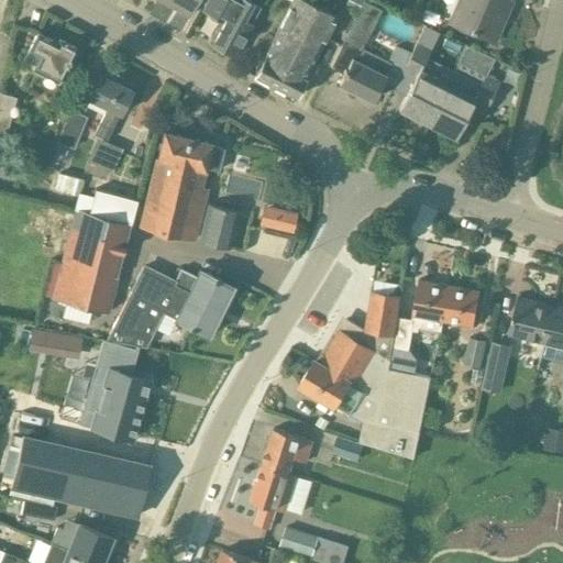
[(197,0),(164,0),(174,6),(173,8),(188,17),(197,0)]
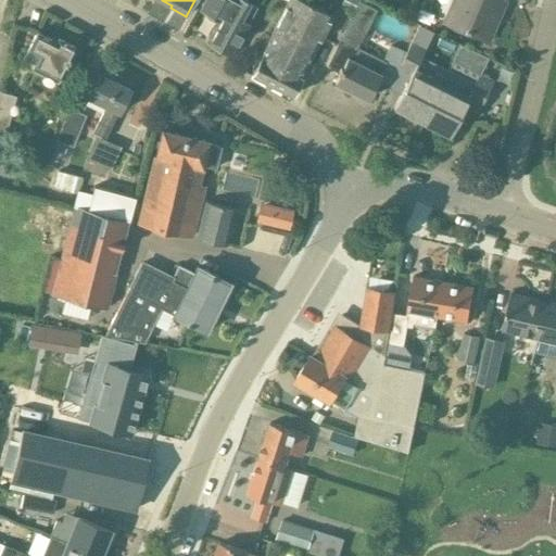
[(202,0),(201,3),(222,15),(207,43),(231,57),(248,25),(257,7),(250,2),(244,0),(202,0)]
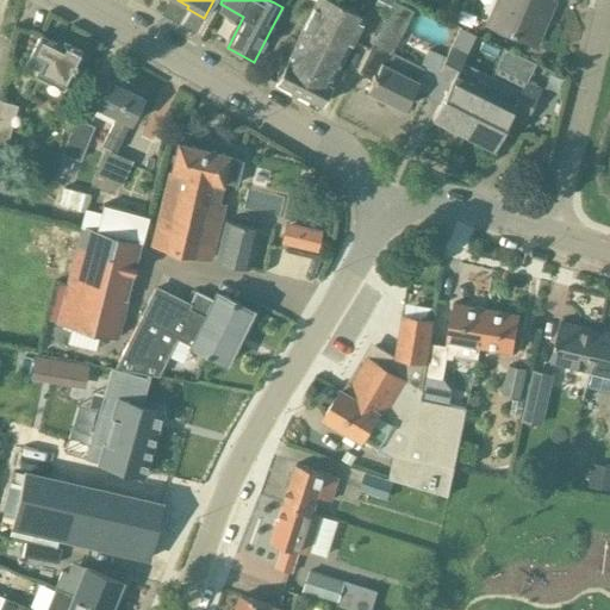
[(322,106),(366,19),(328,0),(317,0),(275,83),(322,106)]
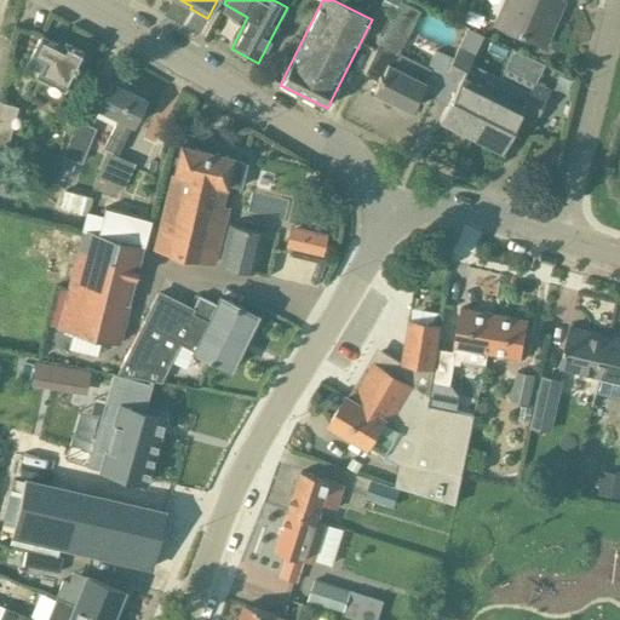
[(399,0),(382,0),(380,4),(395,11),(400,0),(399,0)]
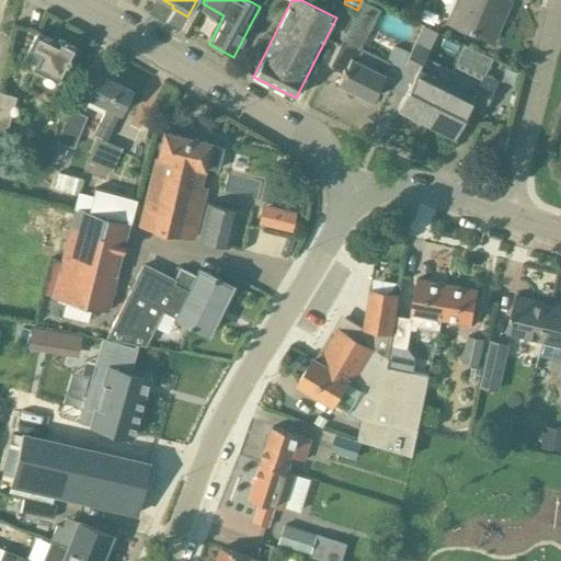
[(465,0),(454,25),(492,42),(503,15),(499,13),(504,0),(465,0)]
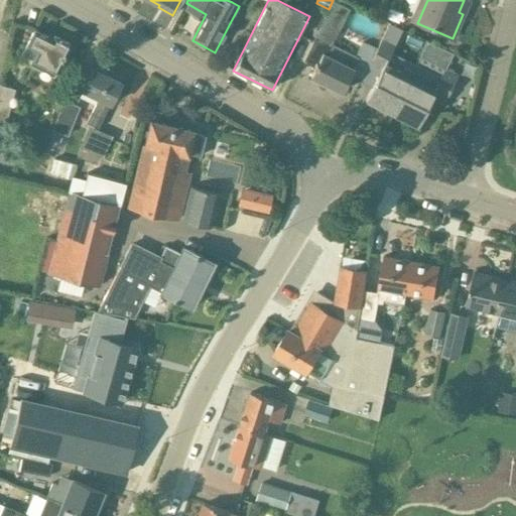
[(316,36),(302,62),(314,69),(310,78),(340,93),(348,77),(360,83),(364,76),(367,69),(370,63),(333,44),(350,9),(334,1),(316,36)]
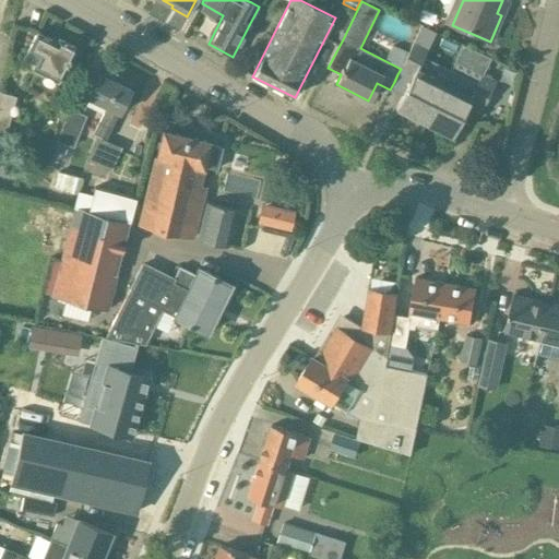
[(420,26),(415,40),(428,47),(435,33),(420,26)]
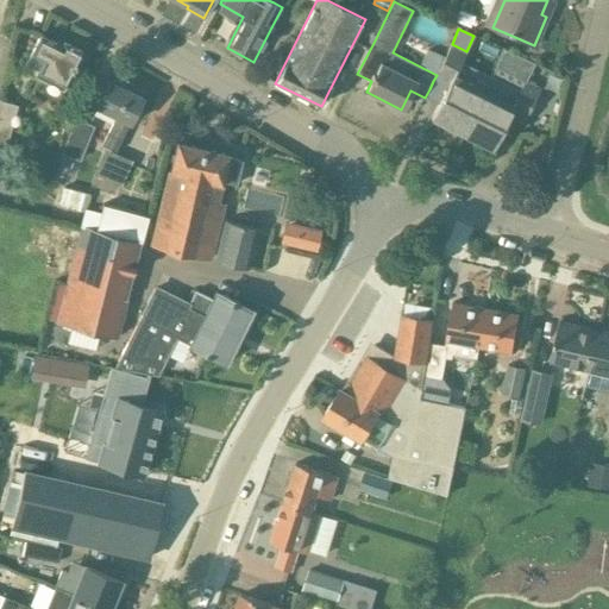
[(61,46),(41,37),(26,67),(37,71),(35,77),(44,82),(63,90),(83,52),(64,43),(61,46)]
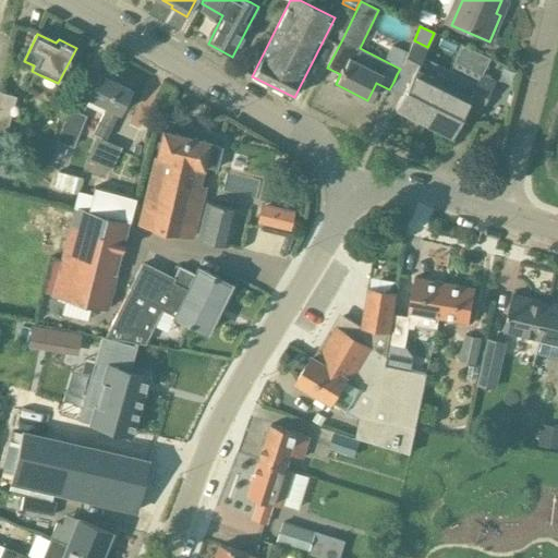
[(424,122),(441,84),(415,72),(427,47),(414,40),(400,69),(397,74),(410,80),(395,111),(396,112),(398,109),(424,122)]
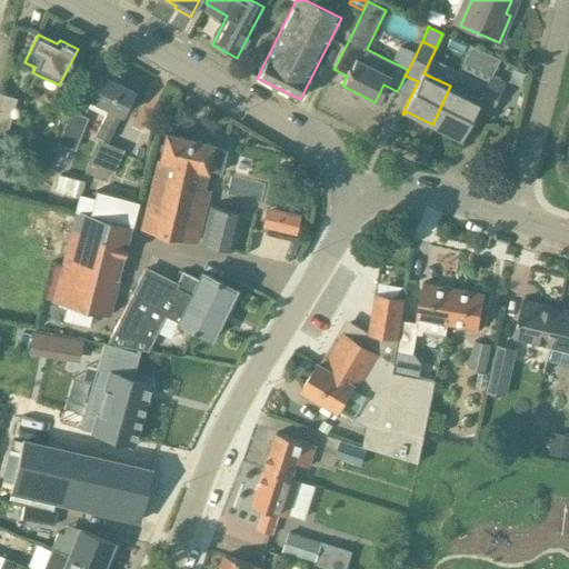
[(470,46),(463,58),(493,72),(500,59),(498,59),(475,48),(470,46)]
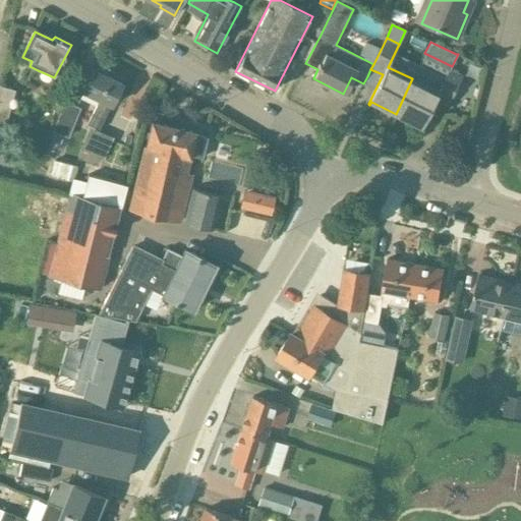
[(419,65),(412,78),(396,114),(419,126),(418,128),(421,129),(436,100),(447,106),(462,75),(449,68),(445,78),(419,65)]
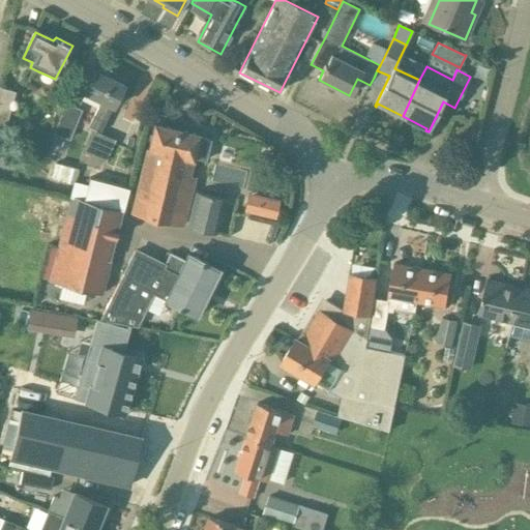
[(93,71),(83,93),(99,101),(88,125),(101,131),(123,86),(107,78),(108,76),(98,71),(97,74),(93,71)]
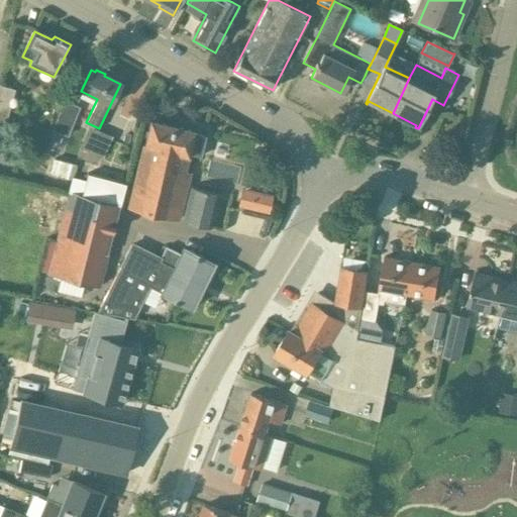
[(14,90),(0,86),(0,119),(5,121),(14,90)]
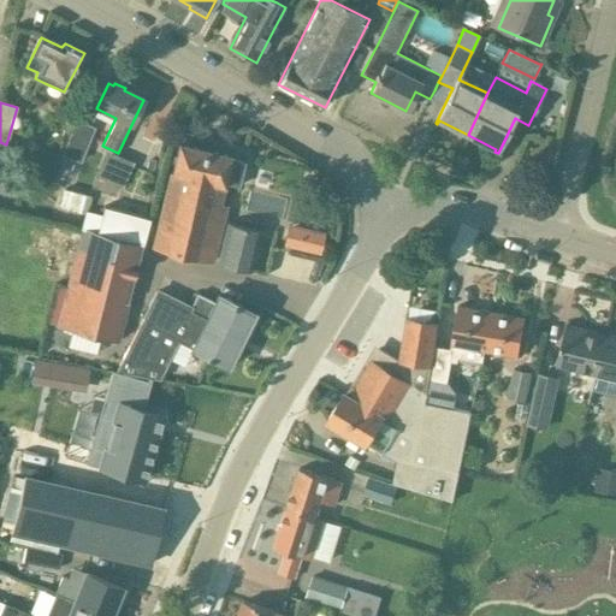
[(94,128),(76,119),(61,154),(80,163),(94,128)]
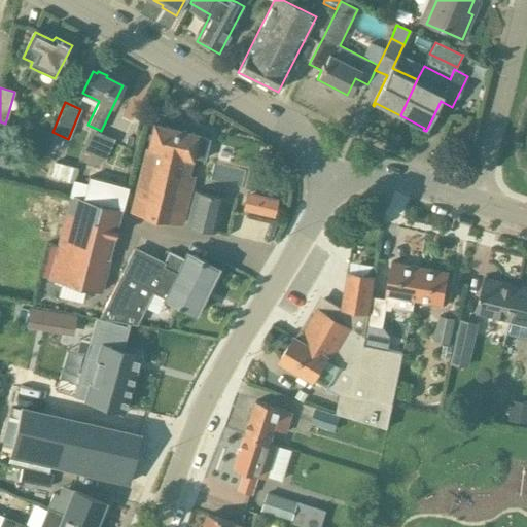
[(153,124),(131,212),(182,225),(190,189),(184,189),(191,157),(204,161),(206,152),(209,140),(197,138),(198,135),(153,124)]
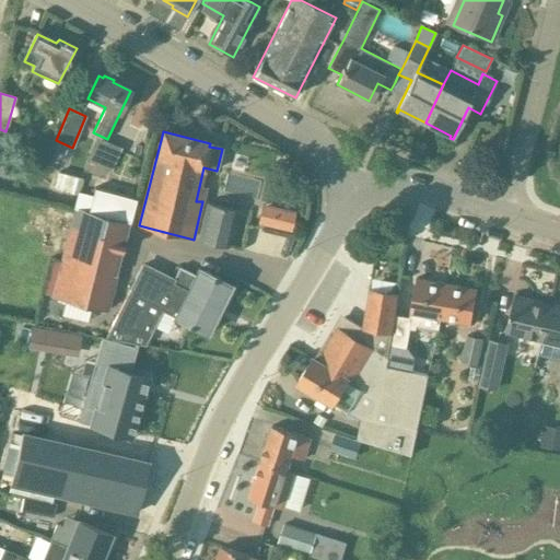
[(77,195),(50,296),(66,300),(61,315),(86,322),(90,306),(108,311),(136,198),(94,186),(92,195),(81,191),(83,178),(58,172),(54,189),(77,195)]
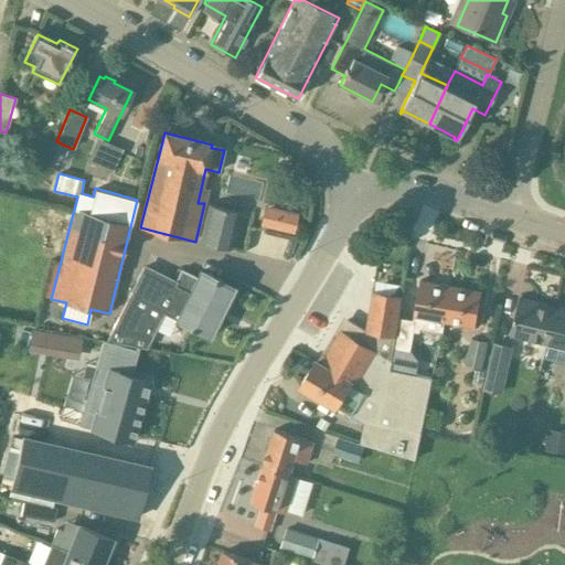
[(238,212),(209,204),(200,241),(230,248),(238,212)]
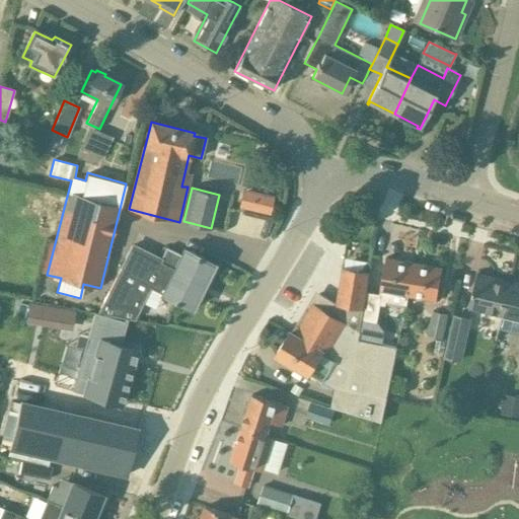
[(97,313),(126,319),(134,320),(150,288),(161,293),(161,294),(191,310),(214,265),(183,249),(180,255),(166,248),(159,262),(131,246),(97,313)]
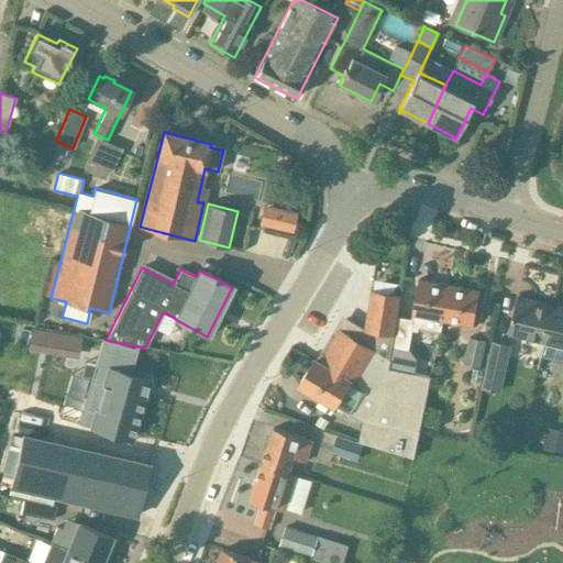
[(441,330),(442,320),(449,287),(419,282),(411,319),(398,317),(394,348),(409,350),(412,331),(418,331),(419,327),(441,330)]
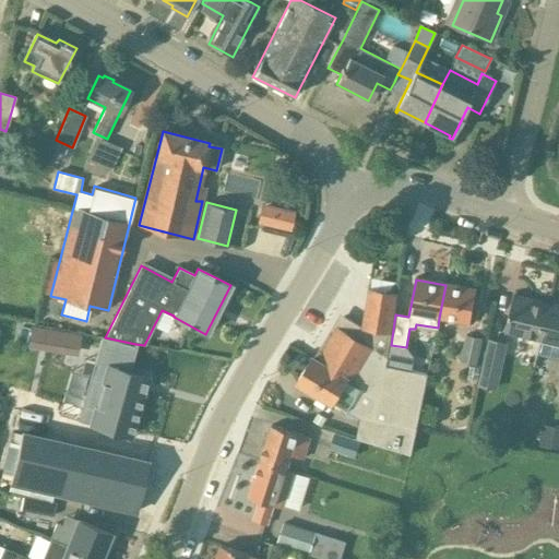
[(476,290),(445,285),(439,318),(470,323),(476,290)]
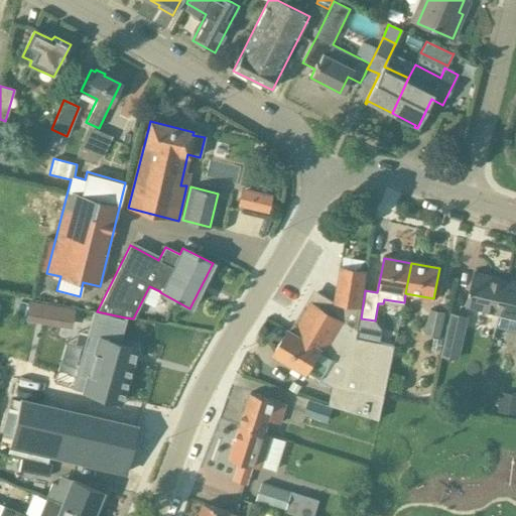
[(357,338),(361,318),(365,290),(364,290),(366,273),(341,269),(335,303),(317,293),(293,334),(287,331),(274,354),(306,373),(307,372),(334,387),(330,406),(380,420),(385,396),(395,345),(381,342),(357,338)]
